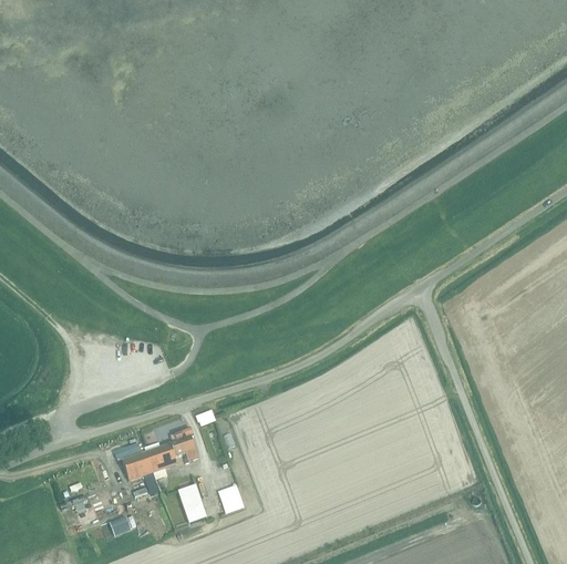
[(200,426),(215,420),(210,410),(196,416),(198,420),(199,420),(200,426)]
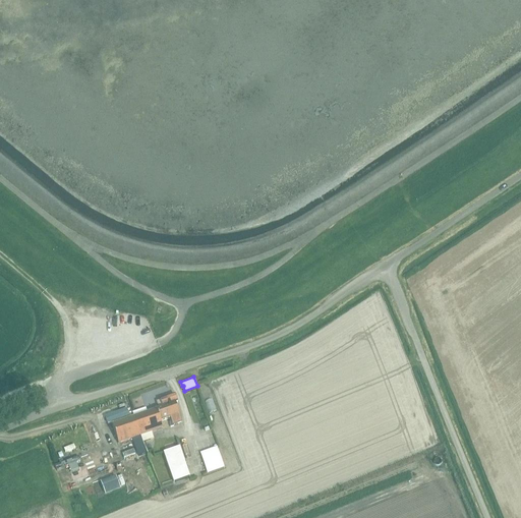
[(146,405),(132,410),(133,414),(140,434),(142,439),(153,436),(151,429),(163,425),(160,418),(169,416),(169,419),(170,424),(173,423),(173,421),(181,419),(175,401),(177,400),(174,392),(156,399),(159,406),(147,410),(146,405)]
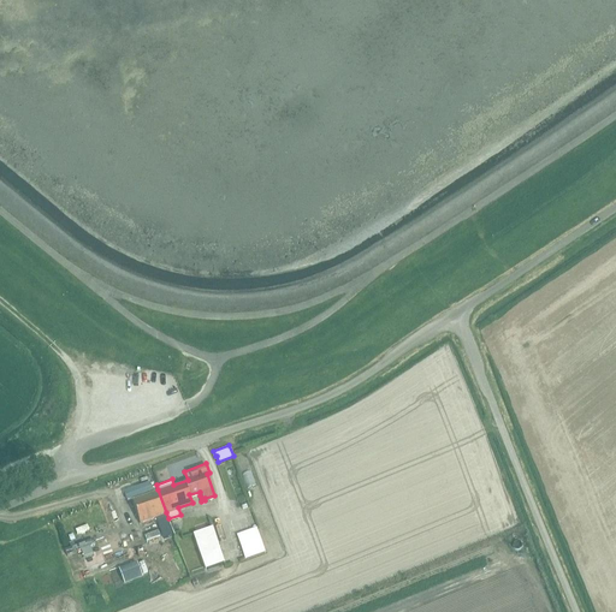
[(158,489),(132,498),(140,521),(166,512),(158,489)]
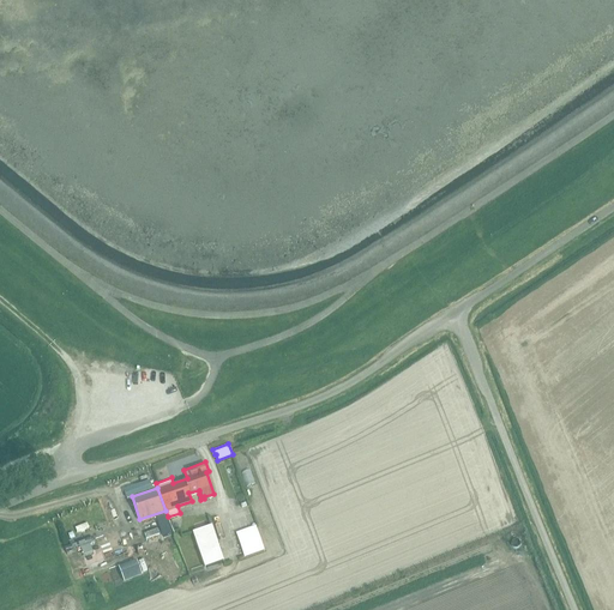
[(211,524),(192,530),(200,554),(220,548),(211,524)]
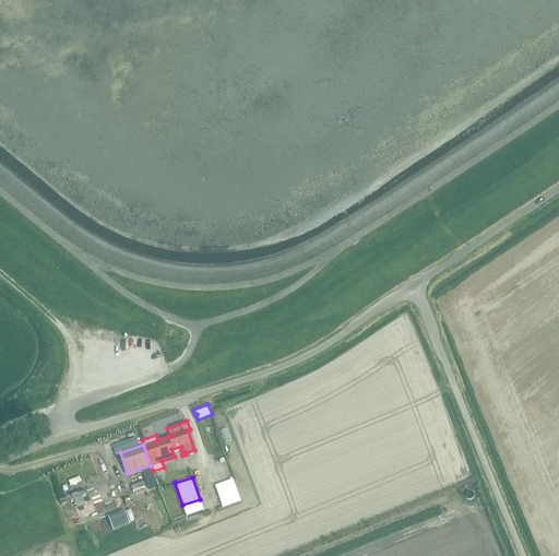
[(233,477),(214,484),(222,505),(240,499),(233,477)]
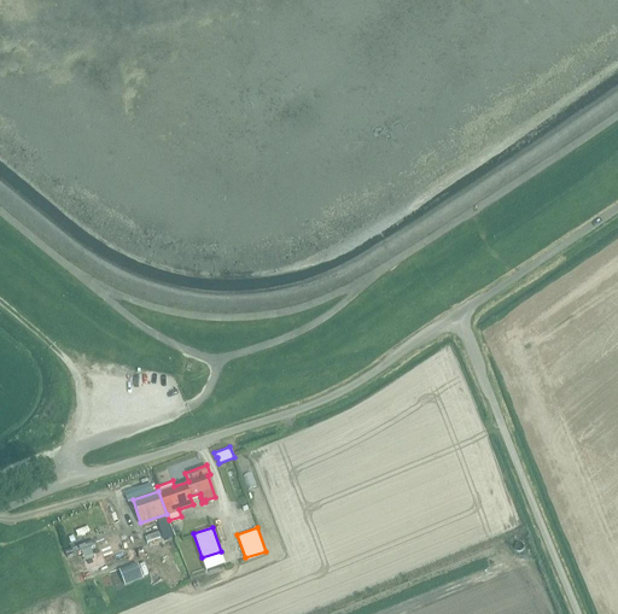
[(124,582),(143,574),(138,562),(120,569),(124,582)]
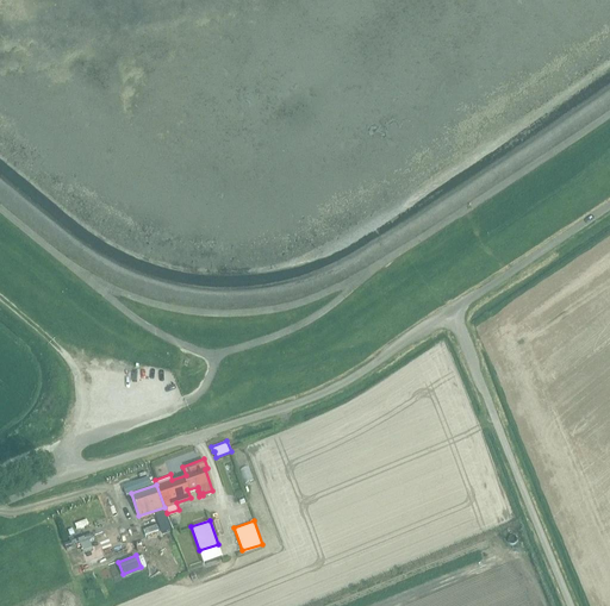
[(105,570),(112,568),(110,557),(101,558),(105,570)]
